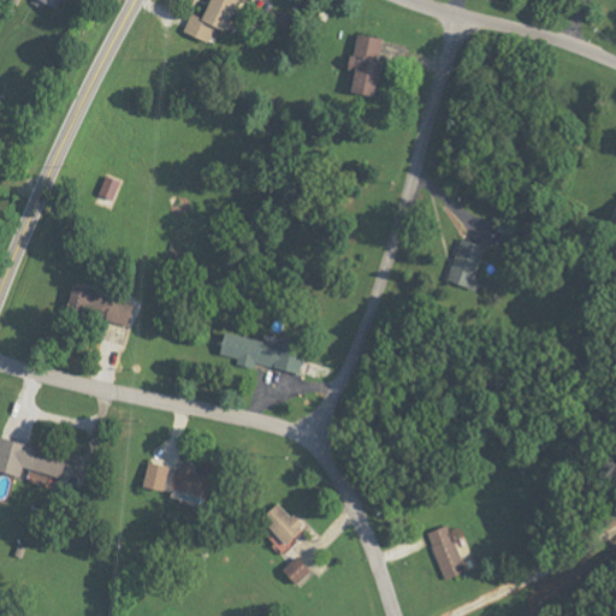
[(60,0),(33,0),(57,10),(60,0)]
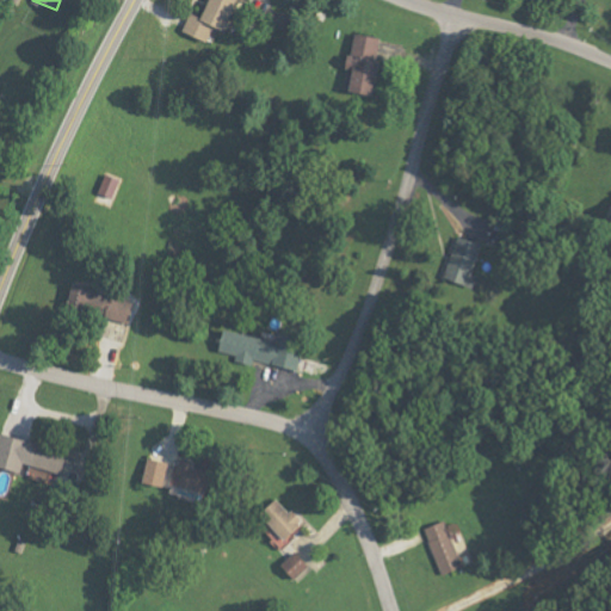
[(210,47),(230,0),(205,0),(197,18),(190,14),(181,34),(210,47)]
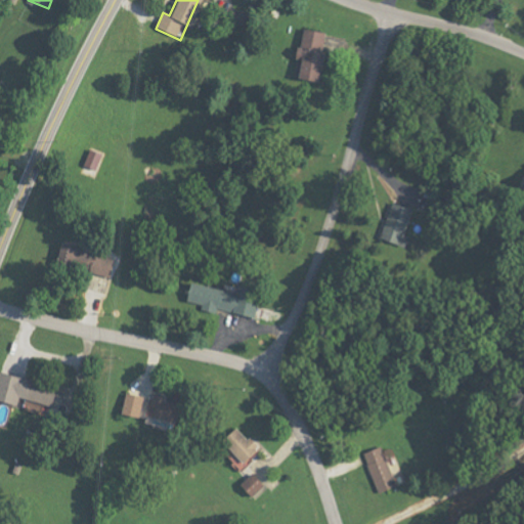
[(299,27),(326,33),(313,92),(287,87),(299,27)]
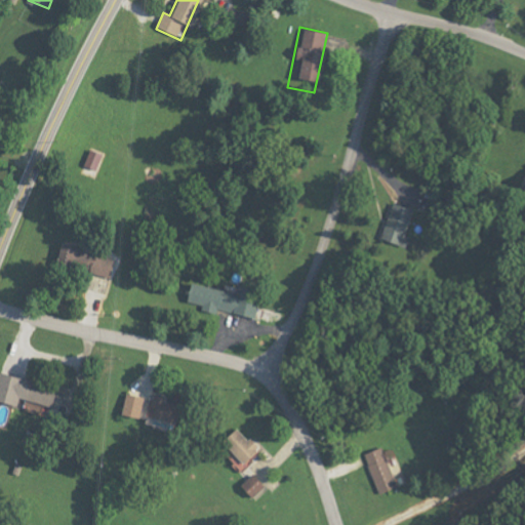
[(82,166),(97,171),(103,156),(88,151),(82,166)]
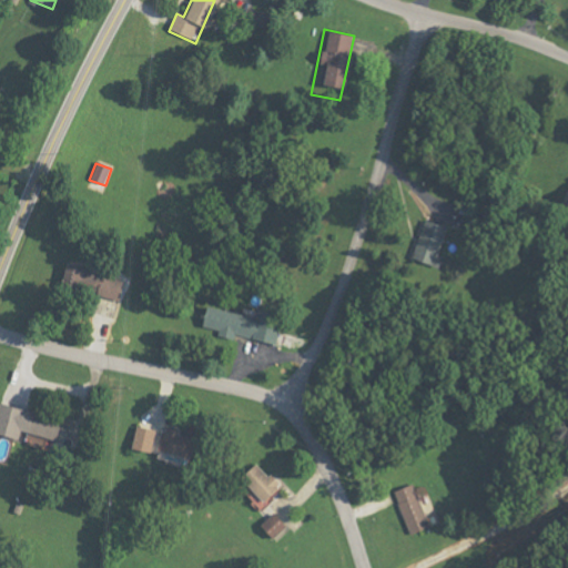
[(440,227),(421,221),(411,256),(430,262),(440,227)]
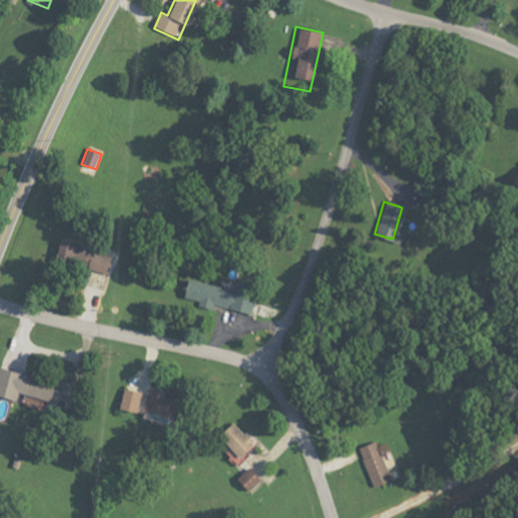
[(116,260),(78,248),(73,264),(110,276),(116,260)]
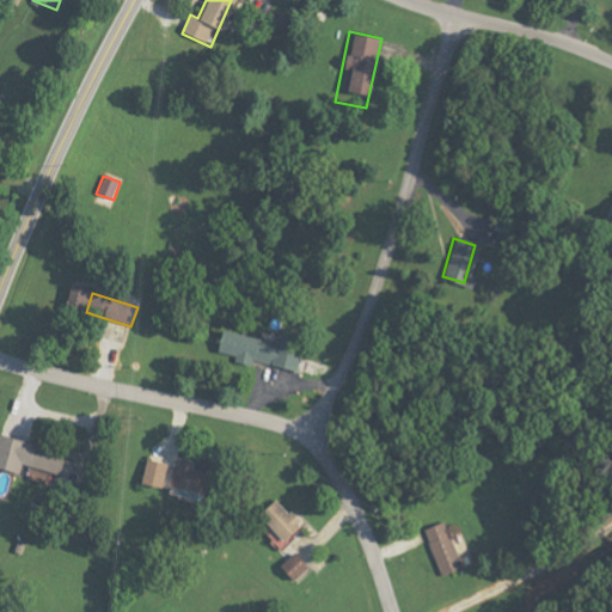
[(238,359),(236,363),(252,367),(254,362),(294,373),(300,352),(221,331),(215,353),(238,359)]
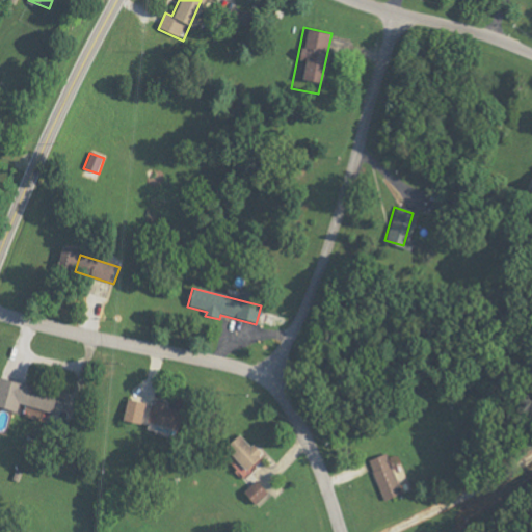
[(0,381),(0,409),(41,420),(47,393),(0,381)]
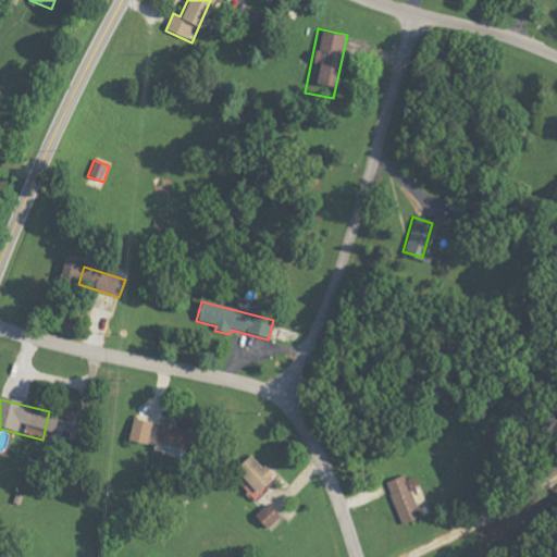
[(150,423),(132,419),(126,441),(145,445),(150,423)]
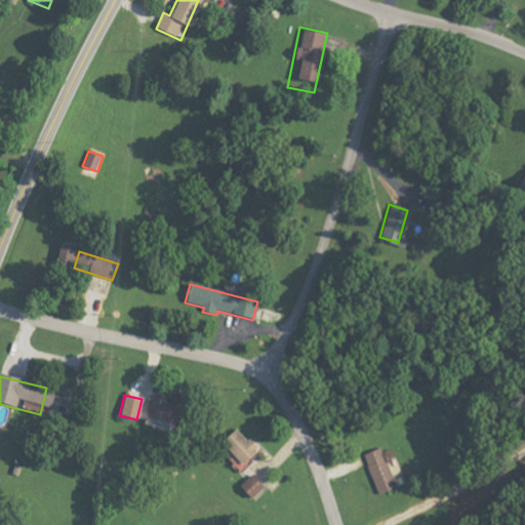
[(218,443),(241,467),(256,451),(234,428),(218,443)]
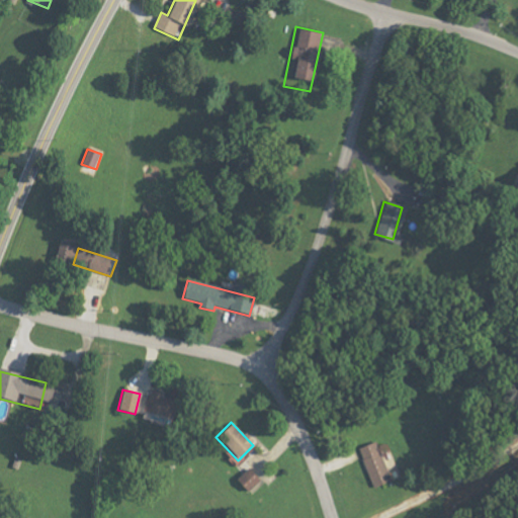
[(372,488),(391,481),(382,457),(386,455),(381,442),(358,450),(372,488)]
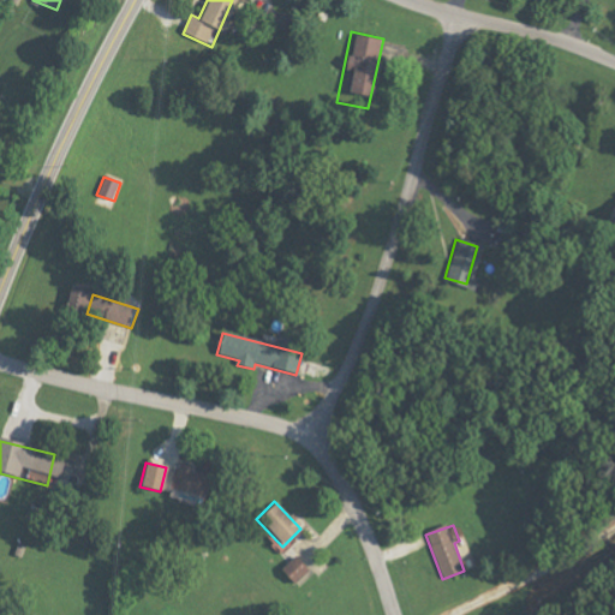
[(293,585),(309,571),(299,562),(285,577),(293,585)]
